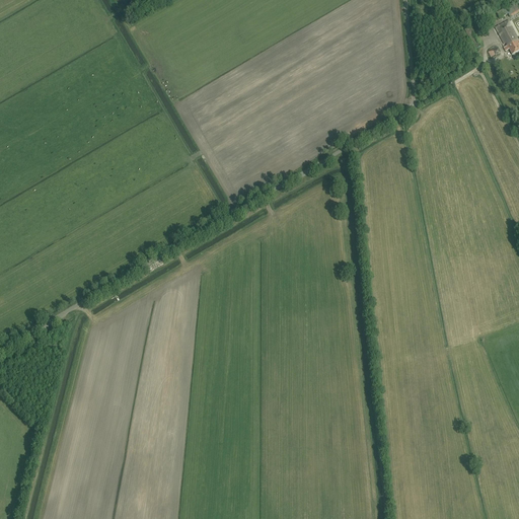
[(501,11),(504,17),(518,9),(516,5),(508,9),(507,8),(501,11)]
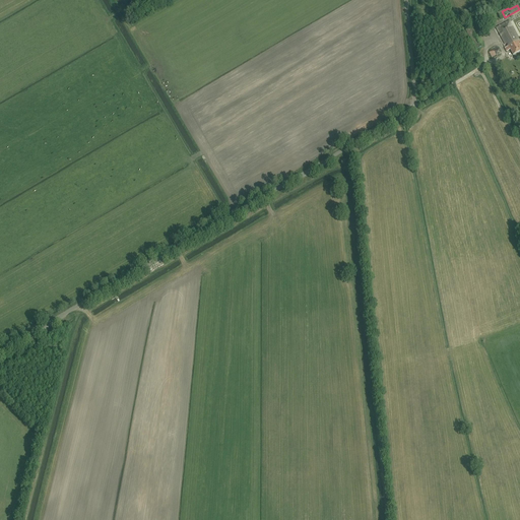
[(494,22),(494,23),(505,17),(502,11),(491,17),(494,22)]
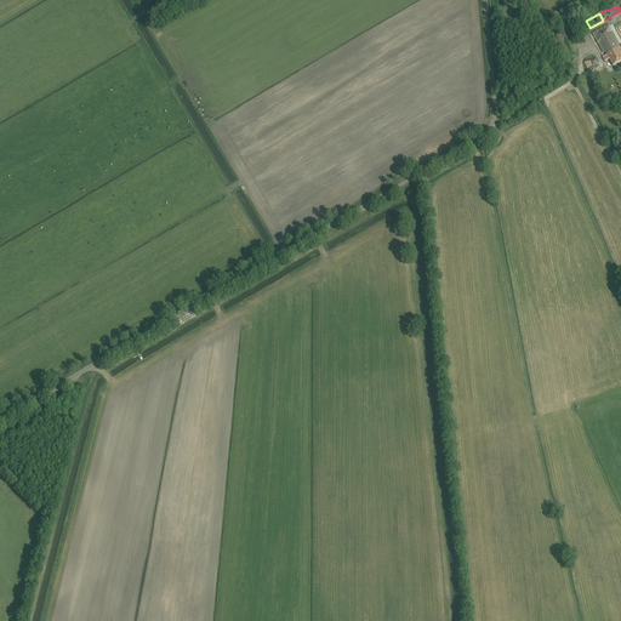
[(620,55),(620,53),(620,50),(620,49),(608,26),(593,34),(603,53),(605,52),(608,56),(603,58),(605,62),(609,60),(613,66),(620,61),(620,55)]
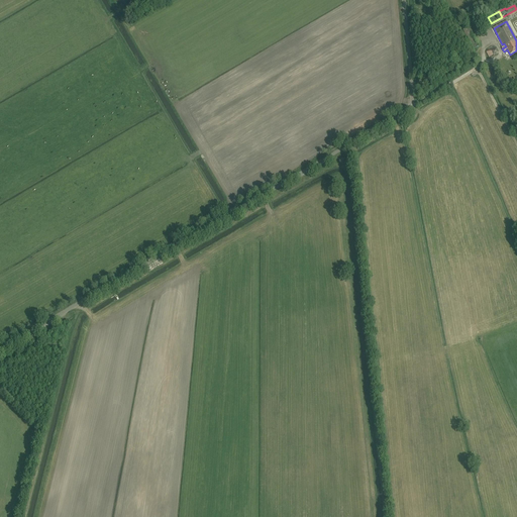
[(474,49),(481,46),(471,26),(462,30),(474,49)]
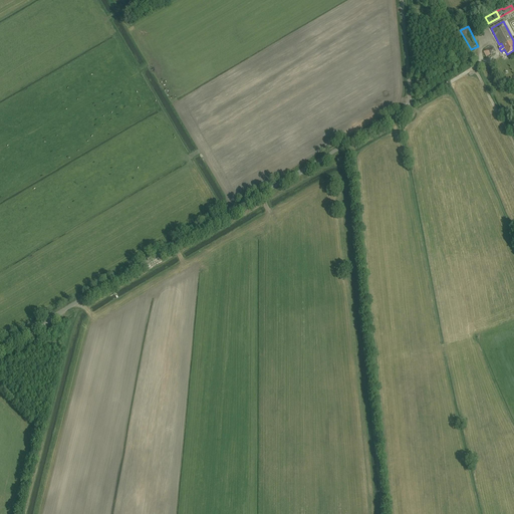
[(486,57),(495,53),(492,47),(483,51),(486,57)]
